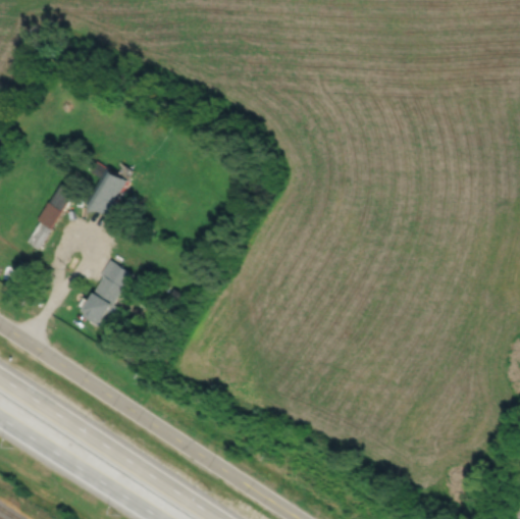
[(107,170),(87,204),(107,216),(127,182),(107,170)]
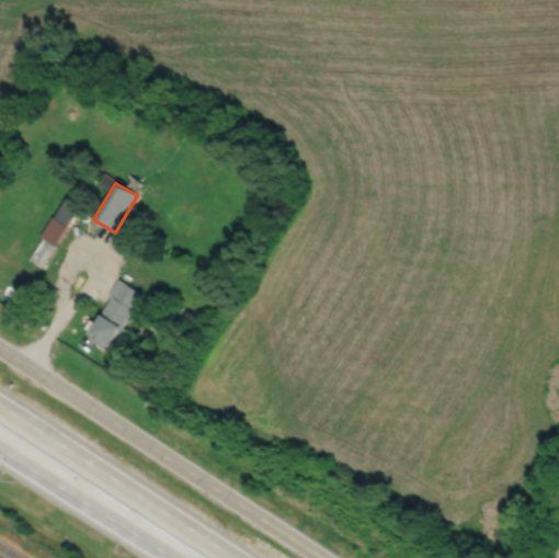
[(53,219),(66,197),(80,206),(66,228),(53,219)]
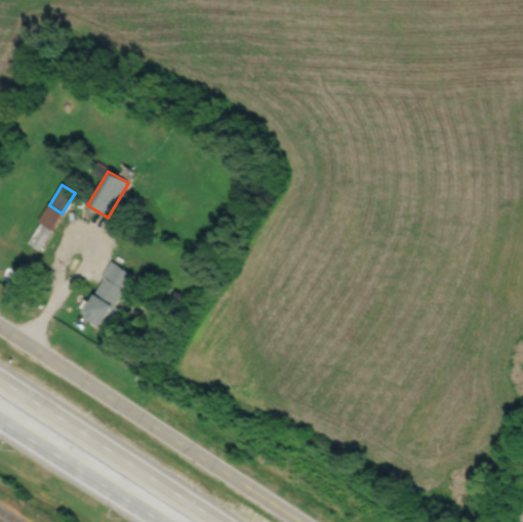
[(51,231),(62,213),(49,205),(47,204),(36,223),(38,224),(51,231)]
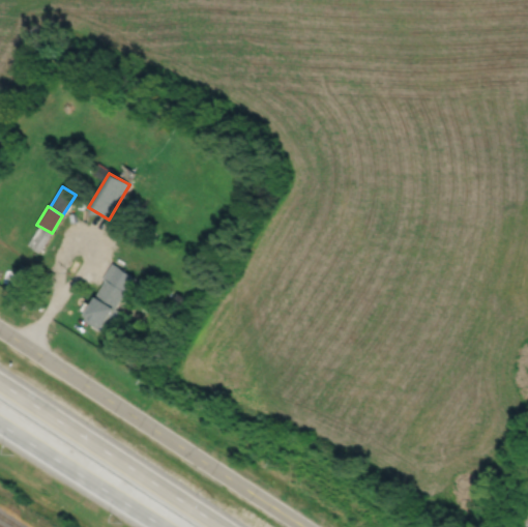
[(38,226),(25,247),(38,256),(52,233),(38,226)]
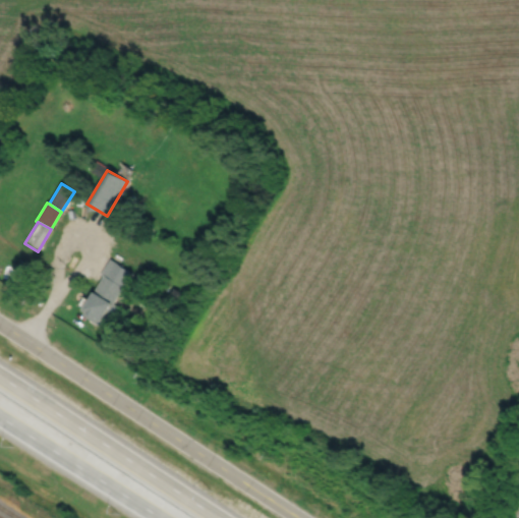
[(108,261),(98,277),(102,279),(93,294),(95,295),(81,317),(92,322),(91,323),(103,331),(116,308),(112,306),(131,275),(108,261)]
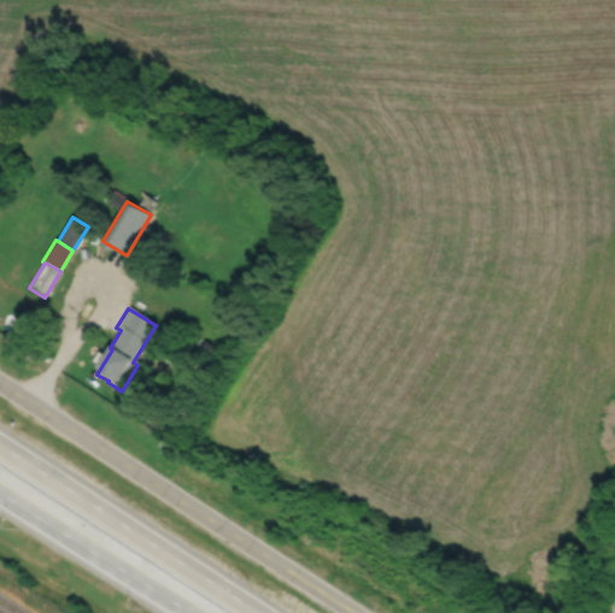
All buildings are outlined.
